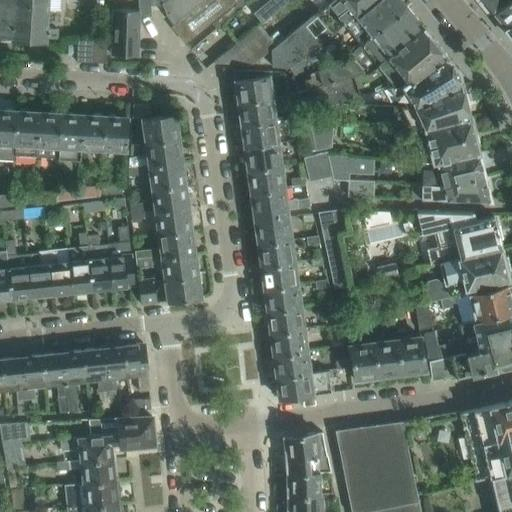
[(18,39),(20,0),(0,0),(0,36),(10,37),(10,38),(18,39)]
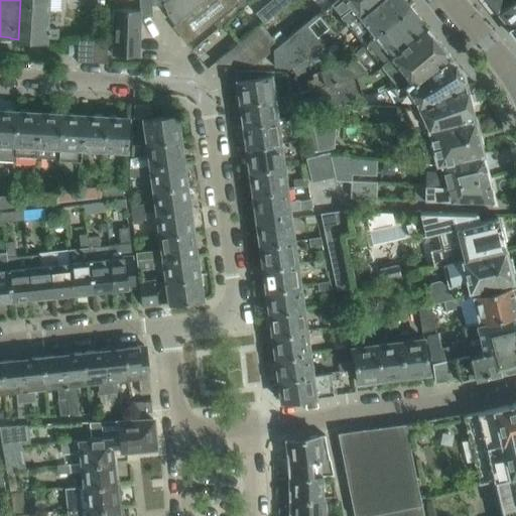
[(60,0),(20,0),(18,39),(47,40),(47,37),(57,38),(58,29),(48,28),(49,7),(60,7),(60,0)]
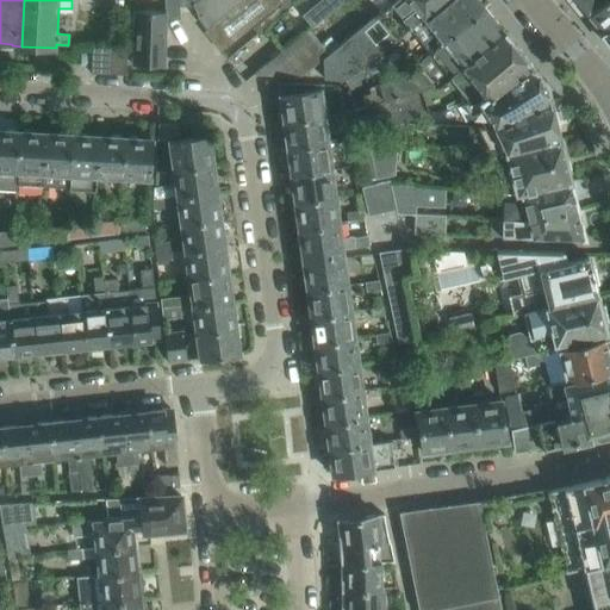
[(165,0),(166,18),(179,19),(180,6),(188,7),(195,0),(165,0)]
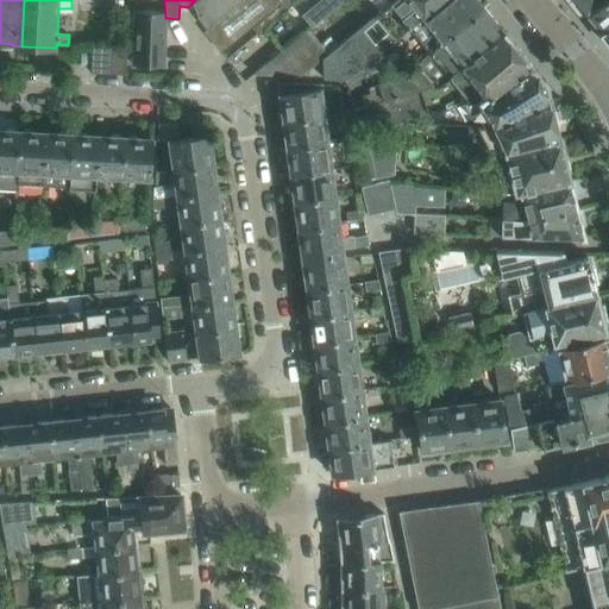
[(195,0),(188,7),(194,7),(203,32),(205,32),(244,0),(195,0)]
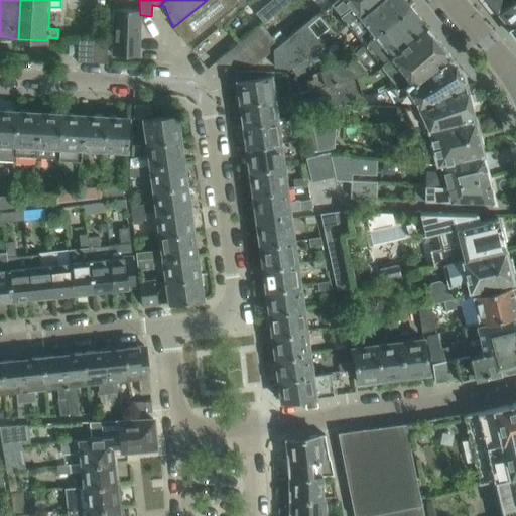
[(207,0),(173,27),(186,43),(214,21),(238,2),(236,0),(207,0)]
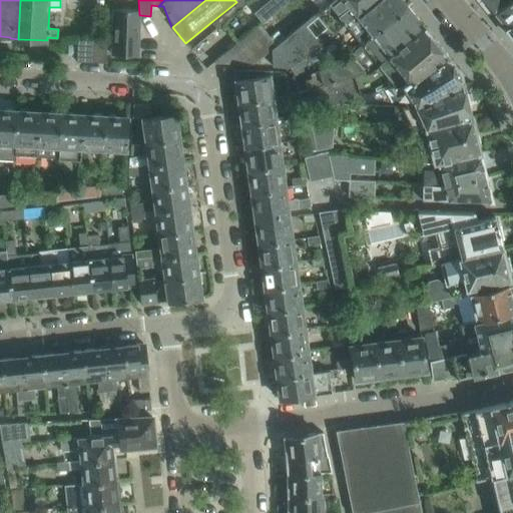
[(234,0),(236,2),(212,21),(217,28),(248,0),(234,0)]
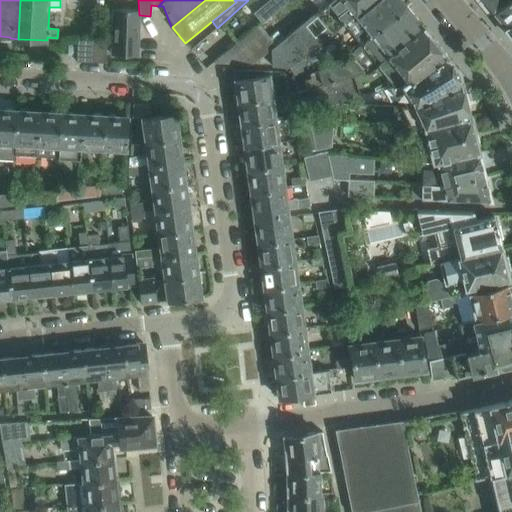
[(267,0),(253,13),(261,23),(289,0),(267,0)]
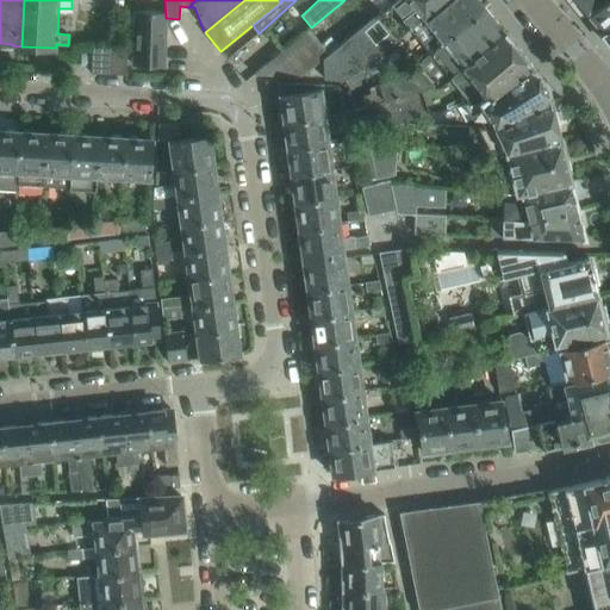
[(410,27),(443,0),(393,0),(381,11),(330,53),(323,60),(324,78),(346,79),(410,27)]
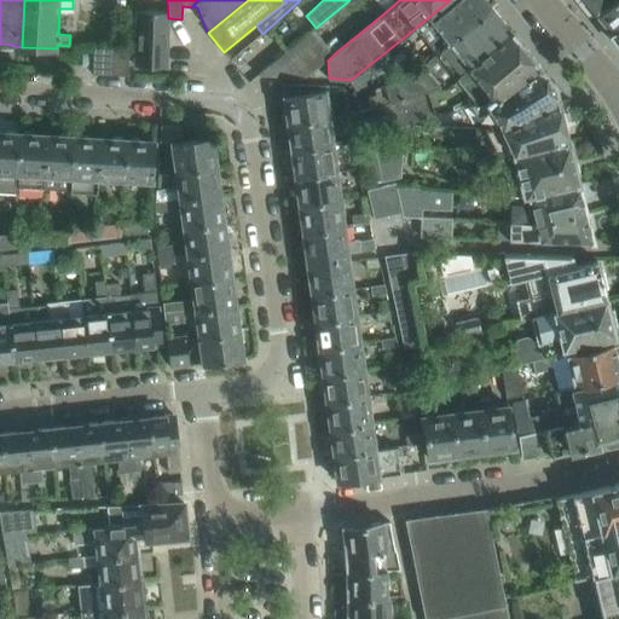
[(376,0),(387,11),(399,0),(376,0)]
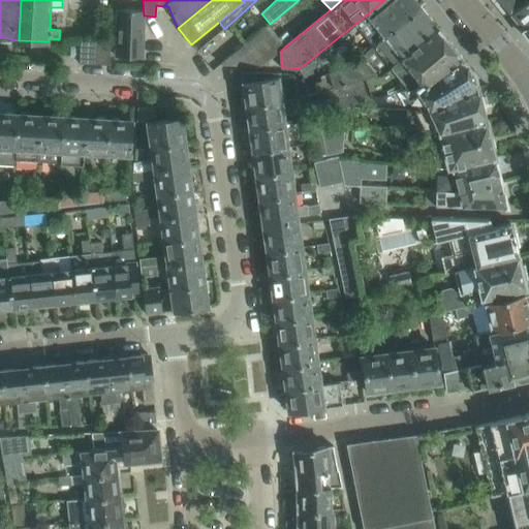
[(372,44),(419,5),(414,0),(384,0),(355,24),(372,44)]
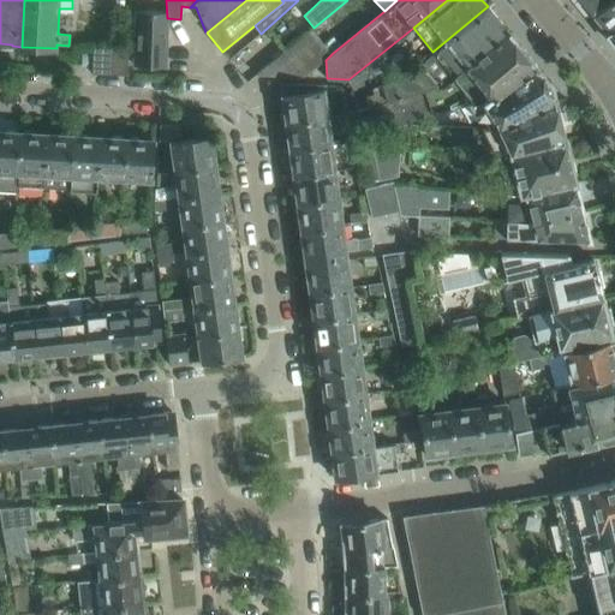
[(579,0),(592,16),(610,0),(579,0)]
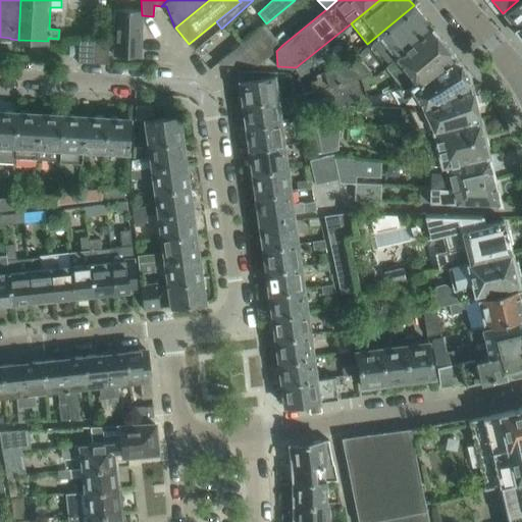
[(521,0),(518,0),(503,13),(516,30),(521,24),(521,0)]
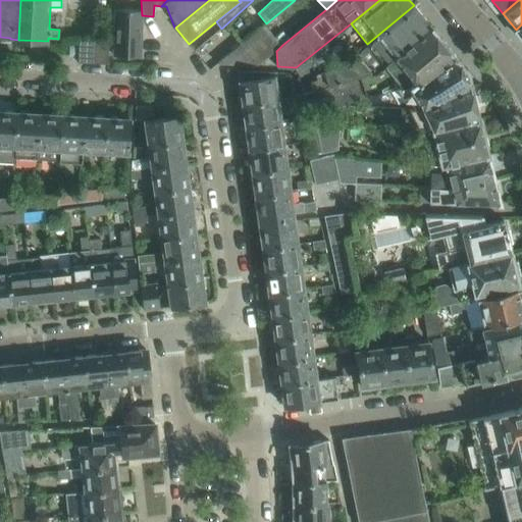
[(373,74),(431,27),(414,5),(367,44),(368,44),(357,54),(360,58),(371,72),(373,74)]
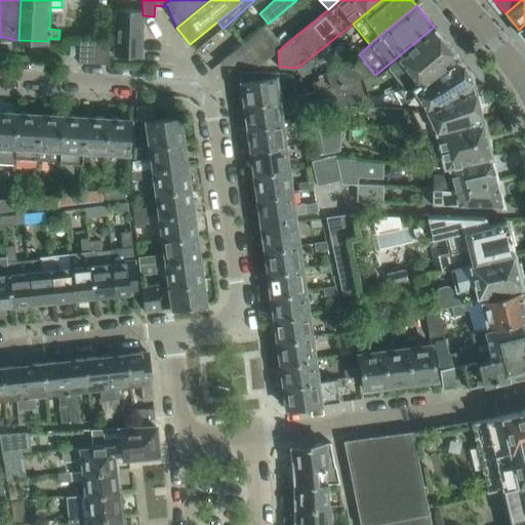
[(139,57),(142,15),(142,10),(117,9),(115,56),(139,57)]
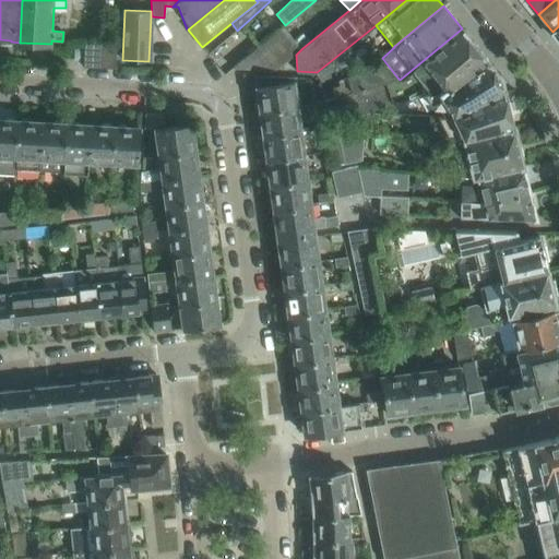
[(283,25),(232,67),(275,70),(296,54),(296,55),(302,48),(283,25)]
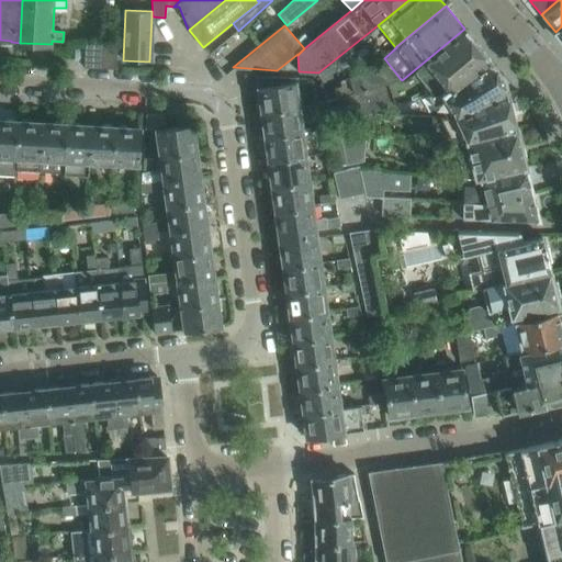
[(412,94),(427,86),(433,92),(445,90),(462,76),(465,80),(482,67),(484,69),(493,63),(490,59),(464,29),(402,80),(400,78),(337,98),(337,97),(325,101),(317,102),(319,115),(321,116),(326,115),(346,119),(413,99),(412,94)]
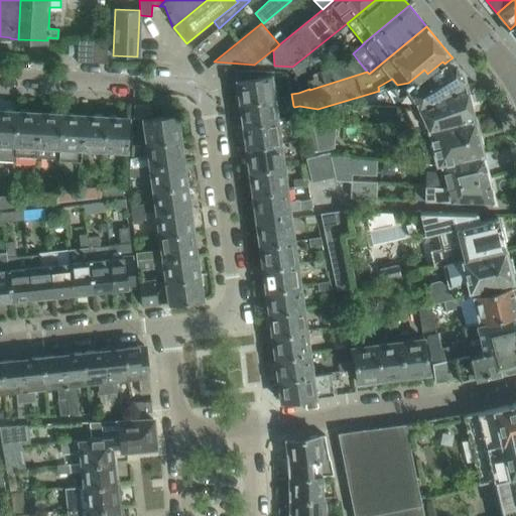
[(93,62),(94,39),(78,39),(77,62),(93,62)]
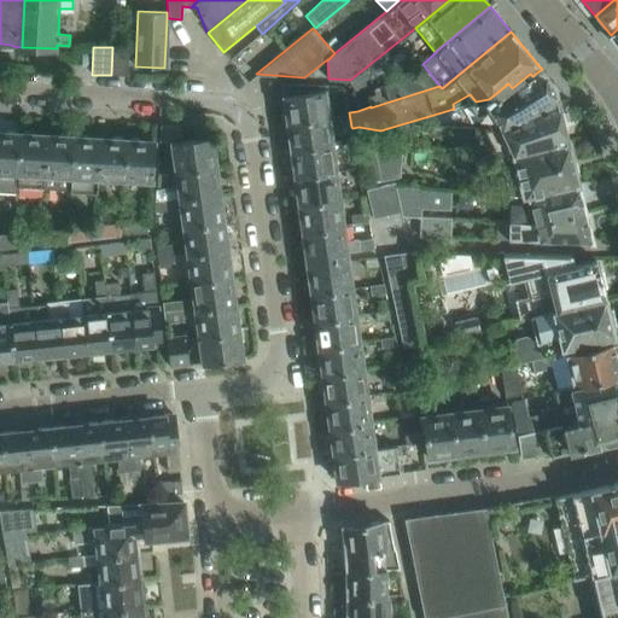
[(129,48),(112,47),(111,75),(127,76),(129,48)]
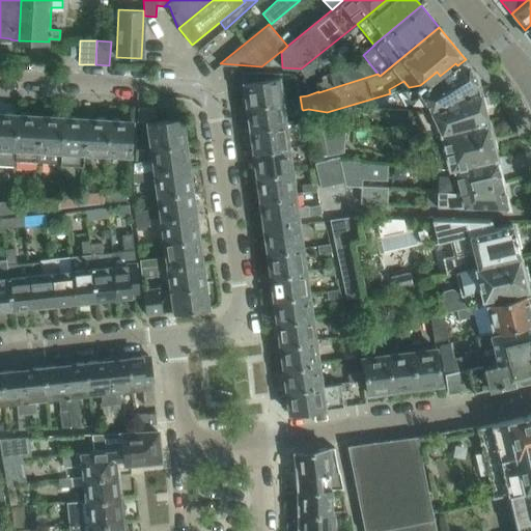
[(366,59),(322,75),(323,80),(315,82),(318,91),(318,92),(378,74),(366,59)]
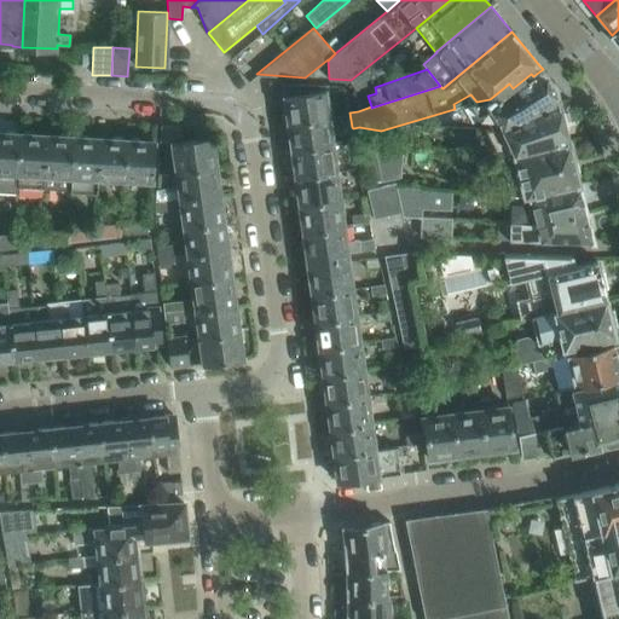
[(557,102),(555,87),(554,84),(555,82),(543,69),(533,76),(531,74),(513,88),(509,84),(490,99),(476,102),(470,103),(480,120),(486,119),(492,128),(497,131),(557,102)]
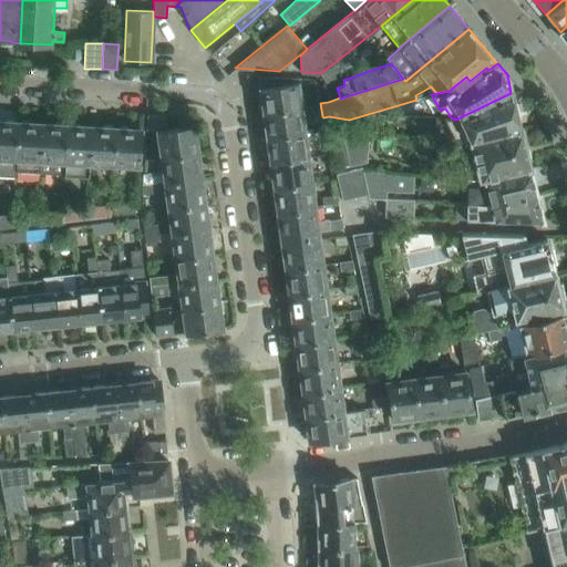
[(298,81),(298,80),(258,78),(261,101),(260,104),(261,111),(264,113),(264,115),(303,110),(300,81),(298,81)]
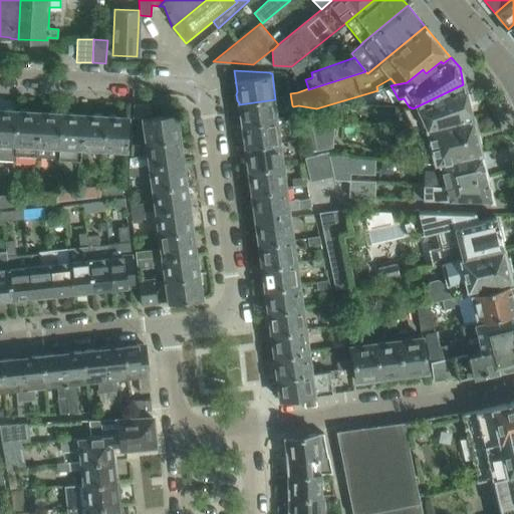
[(409,106),(404,107),(412,132),(417,131),(471,117),(463,84),(413,108),(409,106)]
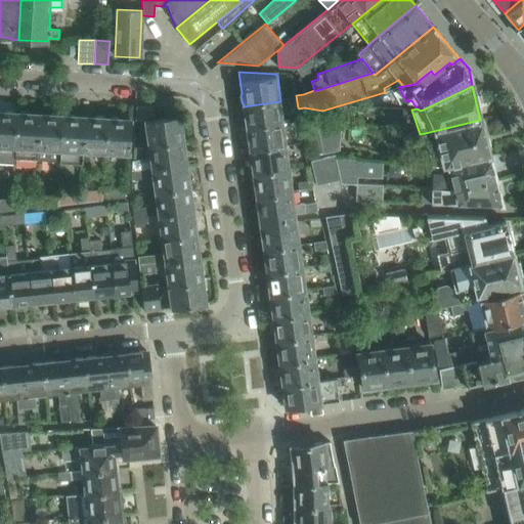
[(298,107),(296,95),(288,96),(289,108),(298,107)]
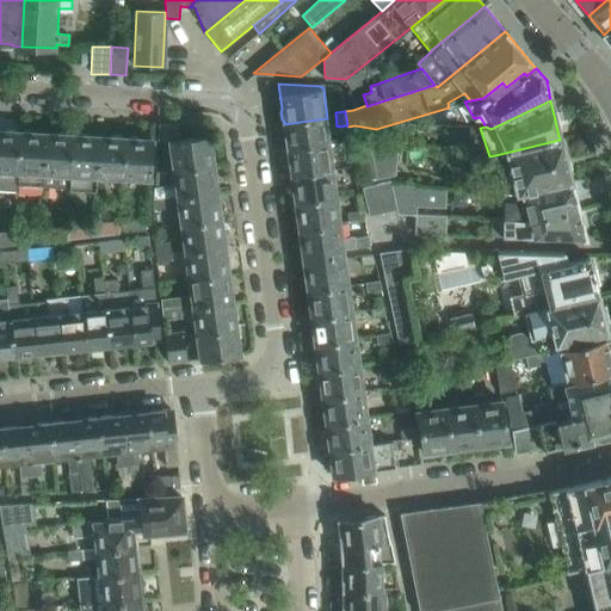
[(331,144),(327,118),(284,124),(287,135),(284,139),(285,146),(288,148),(288,150),(331,144)]
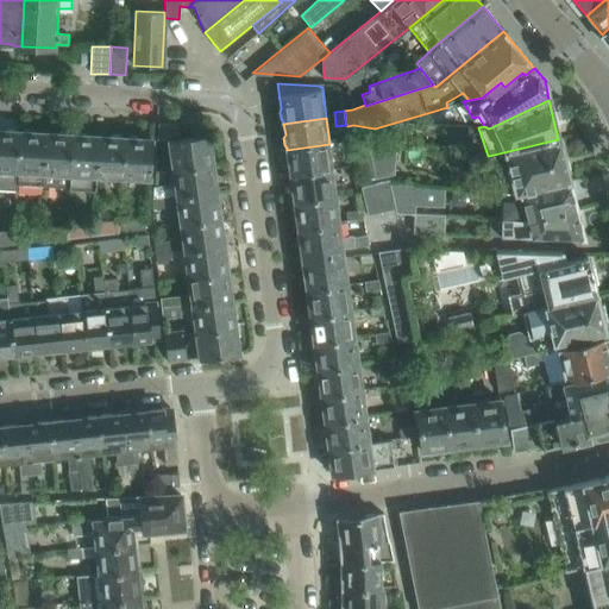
[(179,140),(176,125),(158,123),(156,140),(168,140),(171,170),(212,164),(212,162),(213,158),(212,152),(211,150),(208,137),(179,140)]
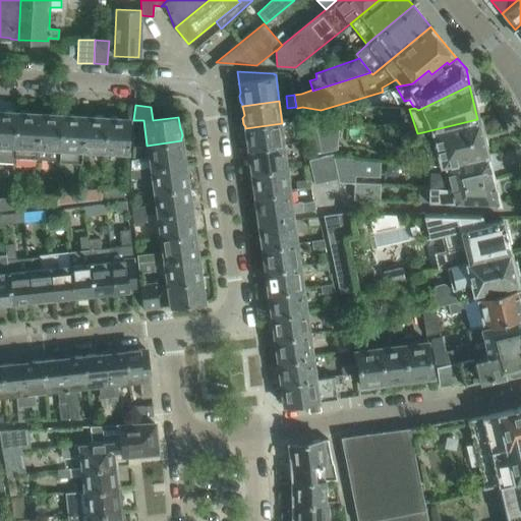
[(13,157),(16,113),(14,113),(11,111),(7,111),(4,112),(0,111),(0,162),(13,163),(13,157)]
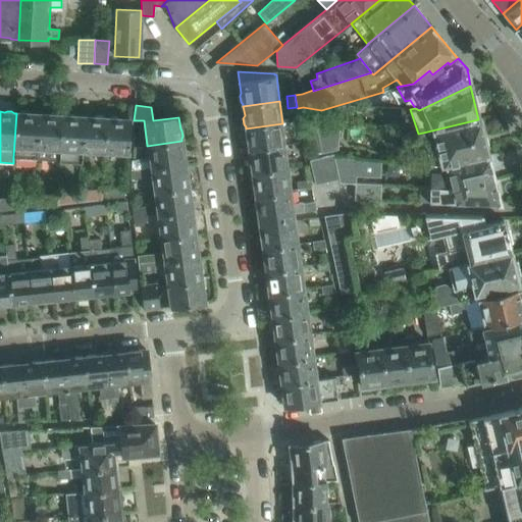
[(16,113),(13,157),(37,159),(38,149),(39,114),(29,113),(25,112),(20,112),(18,113),(16,113)]
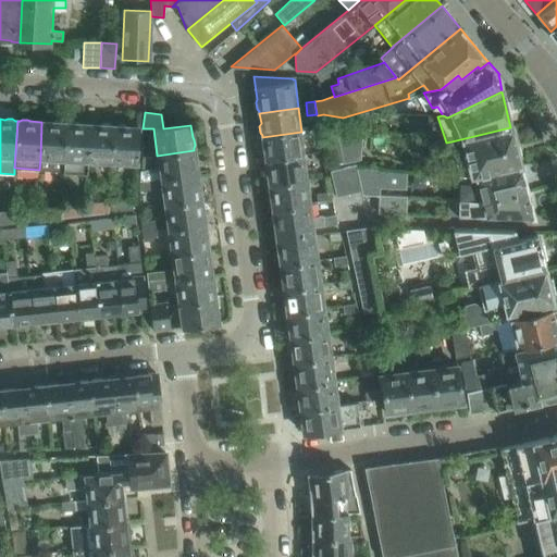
[(40,159),(39,170),(64,172),(64,160),(63,160),(65,123),(63,123),(60,122),(56,121),(52,123),(41,122),(40,159)]
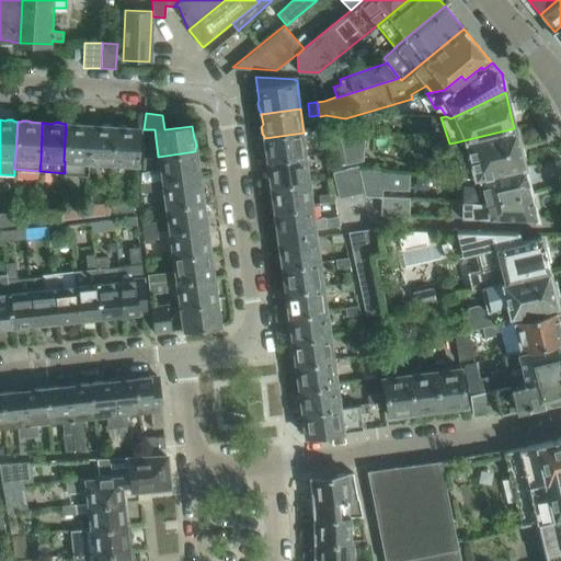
[(88,163),(90,126),(80,125),(77,123),(70,123),(68,124),(66,124),(64,161),(65,161),(65,173),(65,174),(88,175),(88,163)]
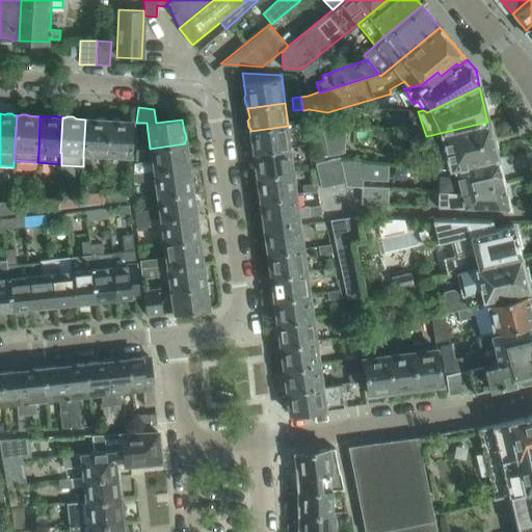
[(107,156),(109,121),(108,121),(105,118),(99,118),(97,120),(85,120),(83,155),(107,156)]
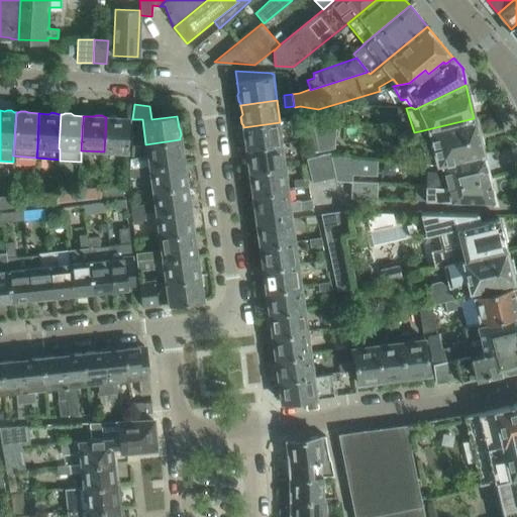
[(107,117),(106,117),(104,151),(126,152),(128,118),(118,117),(116,116),(110,116),(107,117)]
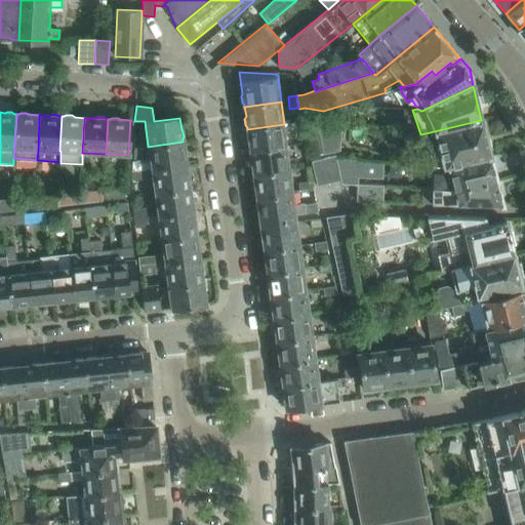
[(299,129),(298,121),(297,120),(290,122),(291,130),(299,129)]
